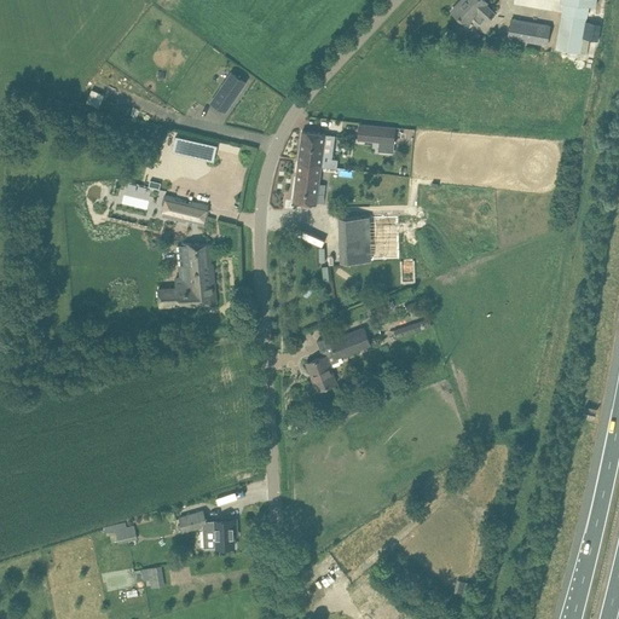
[(460,3),(452,10),(467,24),(478,12),(487,21),(495,13),(485,5),(486,3),(484,0),(464,0),(461,4),(460,3)]
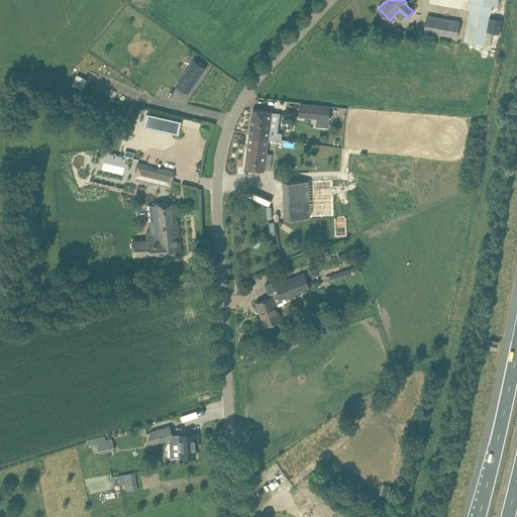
[(474,11),(468,40),(490,44),(492,32),(487,31),(489,17),(490,14),(474,11)]
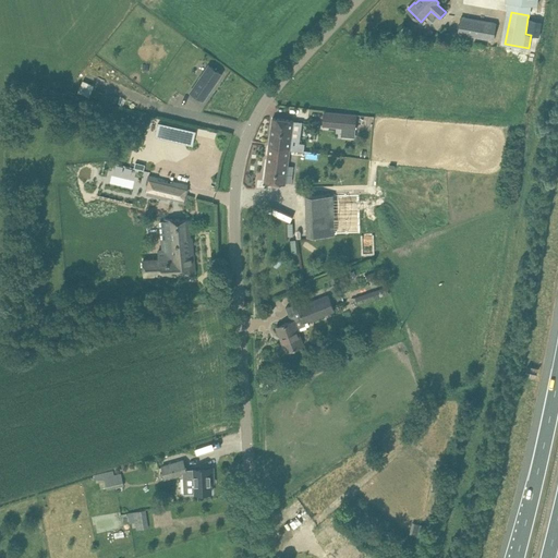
[(461,16),(459,27),(458,34),(493,40),(496,23),(461,16)]
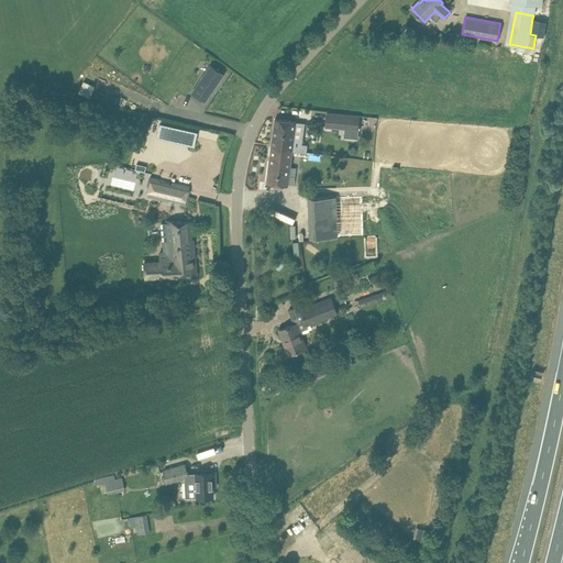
[(191,92),(205,101),(223,75),(210,66),(191,92)]
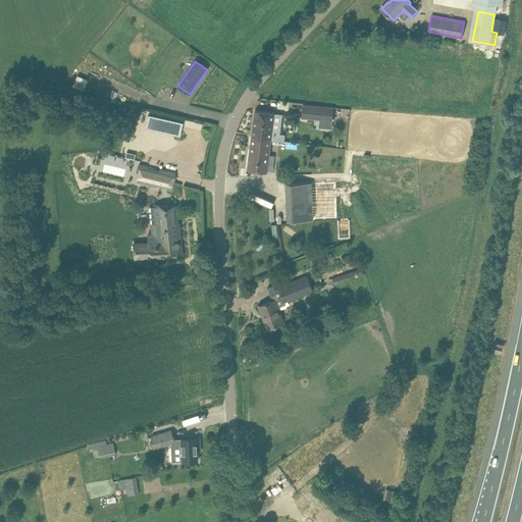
[(332,127),(333,107),(303,104),(302,117),(320,119),(320,126),(332,127)]
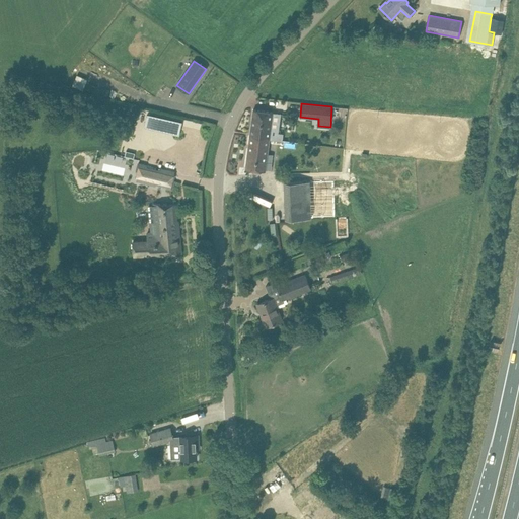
[(253,109),(250,135),(270,137),(273,112),(253,109)]
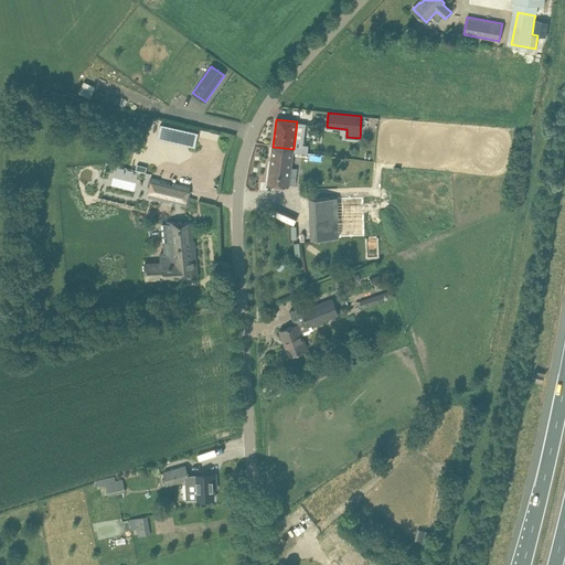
[(189,131),(185,144),(195,146),(199,134),(189,131)]
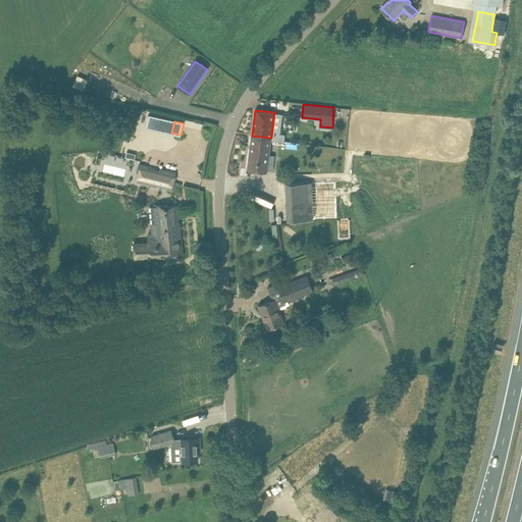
[(271,138),(252,136),(247,169),(266,172),(271,138)]
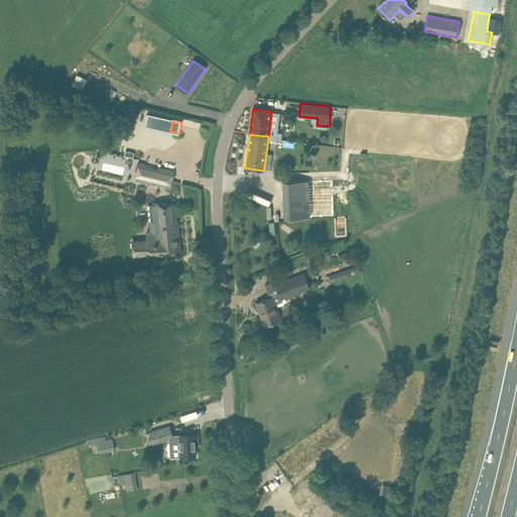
[(145,165),(137,163),(135,170),(137,171),(135,180),(154,184),(156,183),(166,185),(166,187),(171,188),(173,180),(172,180),(173,175),(174,175),(174,172),(160,168),(158,170),(146,167),(145,165)]
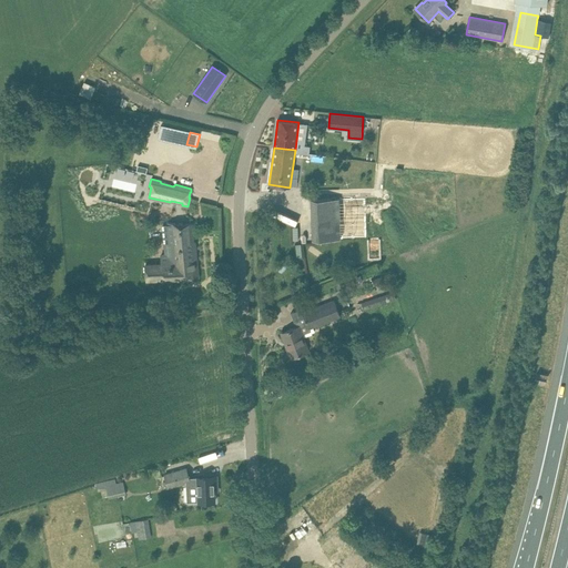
[(340,199),(312,199),(313,240),(340,240),(340,199)]
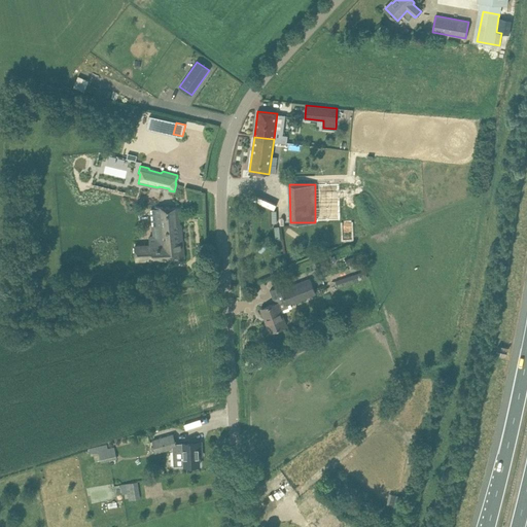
[(160,226),(160,236),(149,237),(149,244),(135,245),(136,260),(184,257),(181,223),(180,223),(179,218),(180,217),(179,207),(155,206),(159,226),(160,226)]
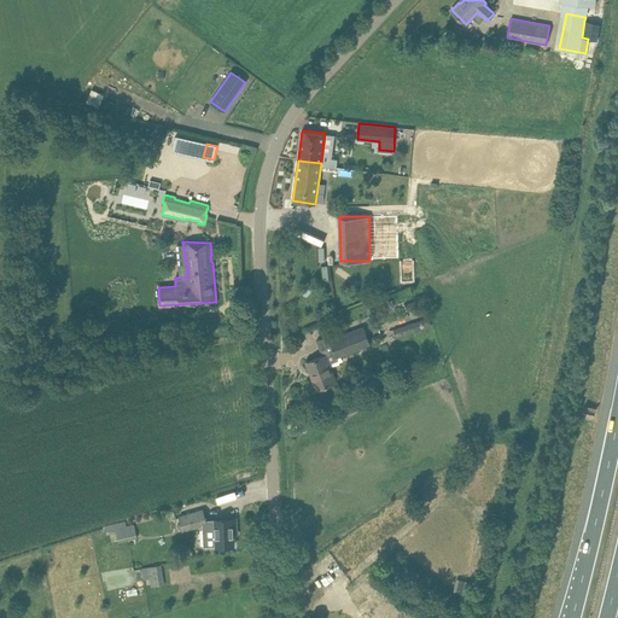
[(415,258),(400,258),(400,281),(415,281),(415,258)]
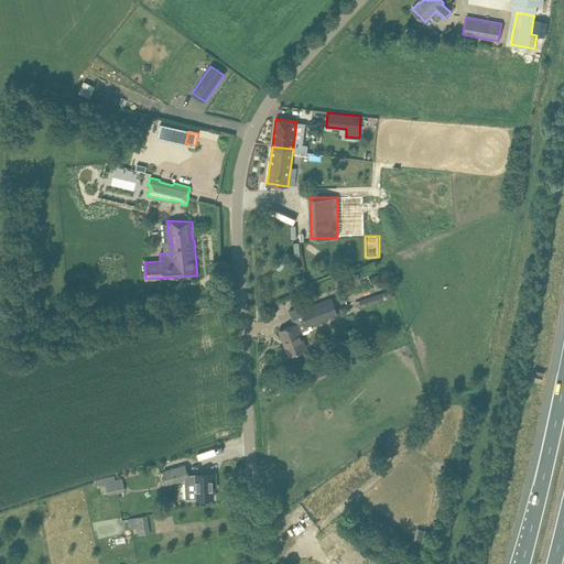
[(381,281),(379,274),(369,278),(372,284),(381,281)]
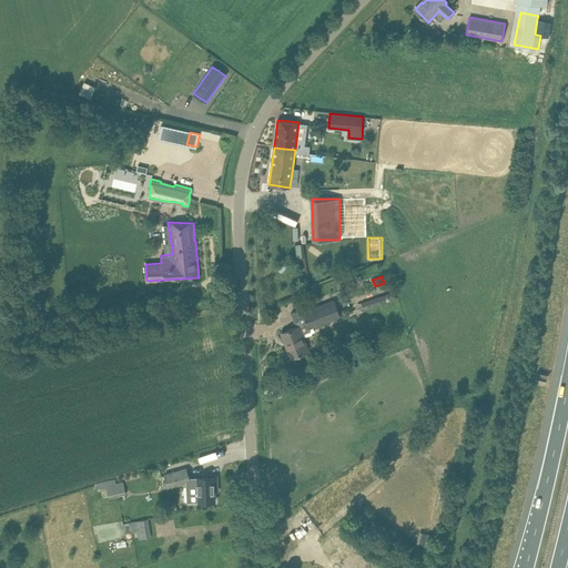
[(396,300),(394,292),(362,303),(364,310),(382,304),(396,300)]
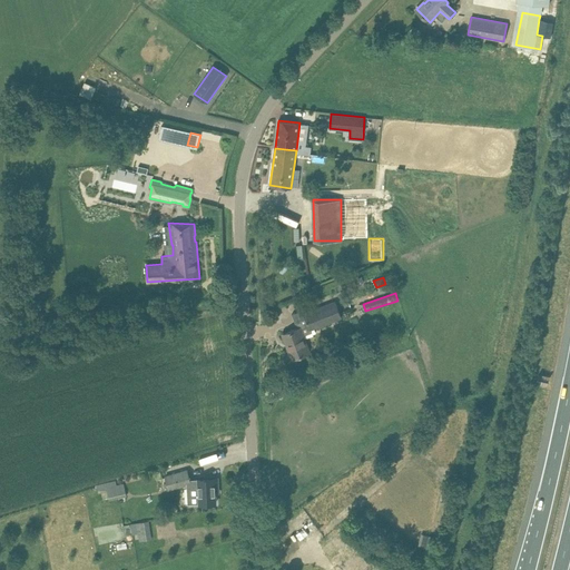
[(292,357),(292,359),(310,352),(303,335),(312,332),(311,330),(342,317),(335,301),(304,313),(308,324),(293,330),(283,334),(286,344),(288,343),(290,346),(288,347),(293,357),(292,357)]
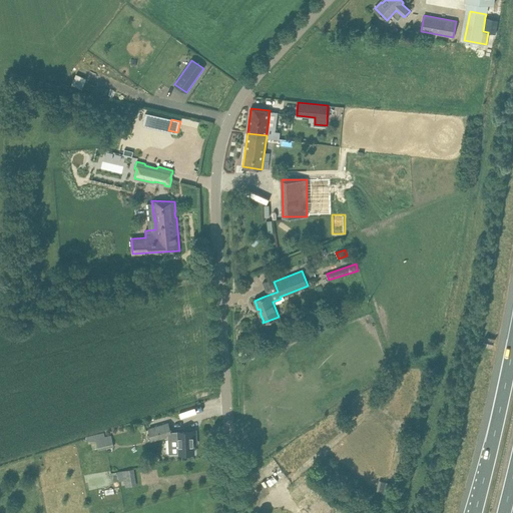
[(151,440),(171,434),(168,423),(148,429),(151,440)]
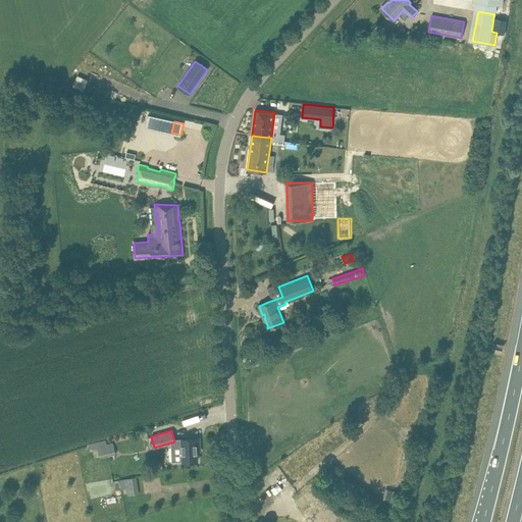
[(174,441),(172,442),(173,462),(183,461),(198,461),(197,452),(197,450),(197,445),(199,445),(200,445),(199,437),(181,438),(180,438),(173,438),(174,441)]
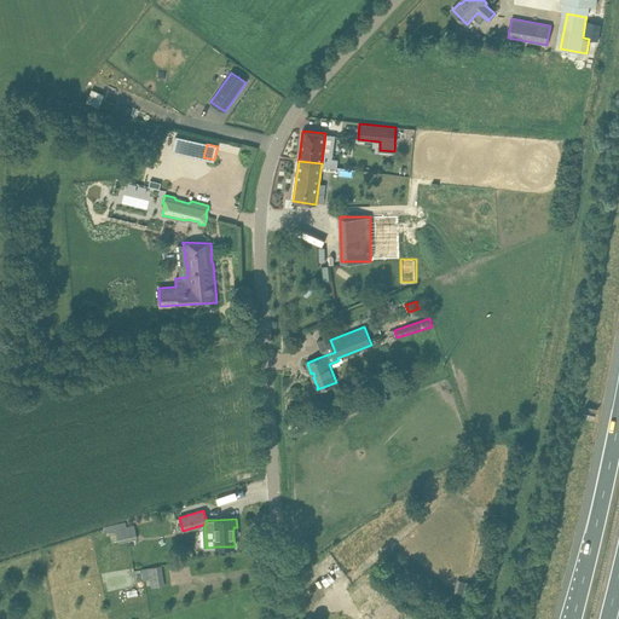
[(137,539),(133,525),(115,530),(119,543),(137,539)]
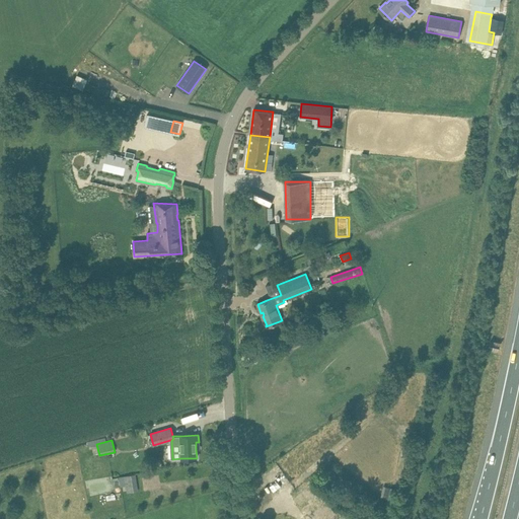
[(127,493),(138,491),(135,473),(124,475),(125,480),(126,486),(127,493)]
